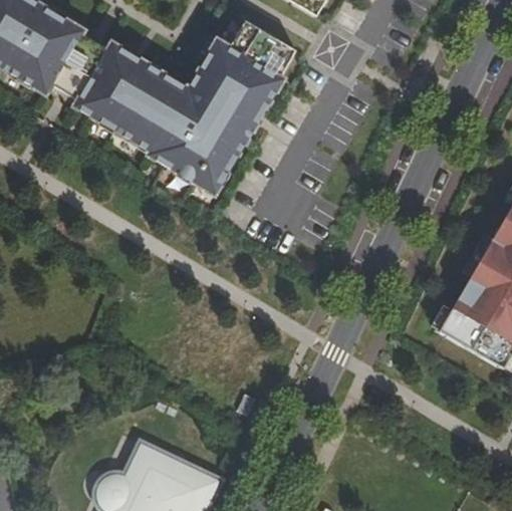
[(0,66),(45,94),(50,85),(82,33),(83,31),(40,5),(42,1),(40,0),(0,0),(0,66)]
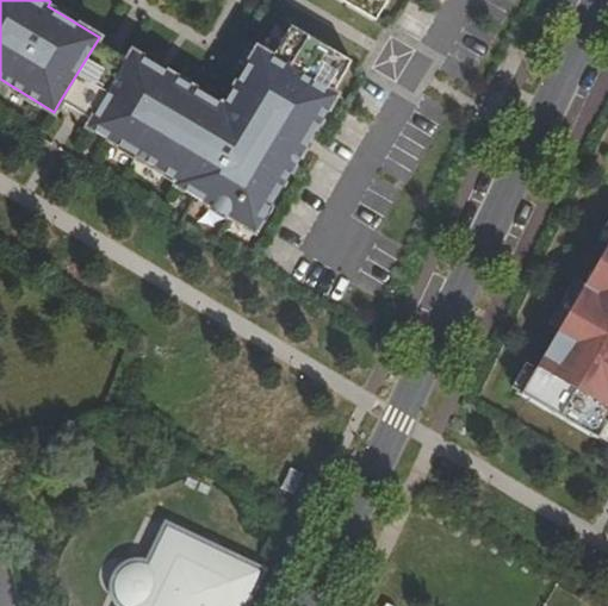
[(346,0),(376,17),(385,0),(346,0)]
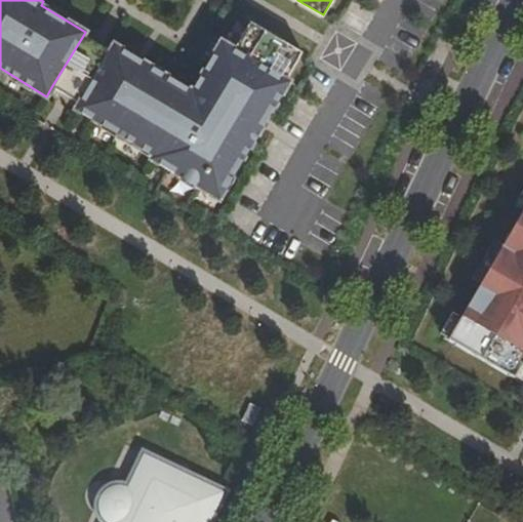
[(194,88),(114,44),(110,50),(80,104),(76,111),(158,157),(156,160),(225,199),(263,131),(272,115),(287,88),(282,86),(303,49),(251,19),(236,47),(222,39),(194,88)]
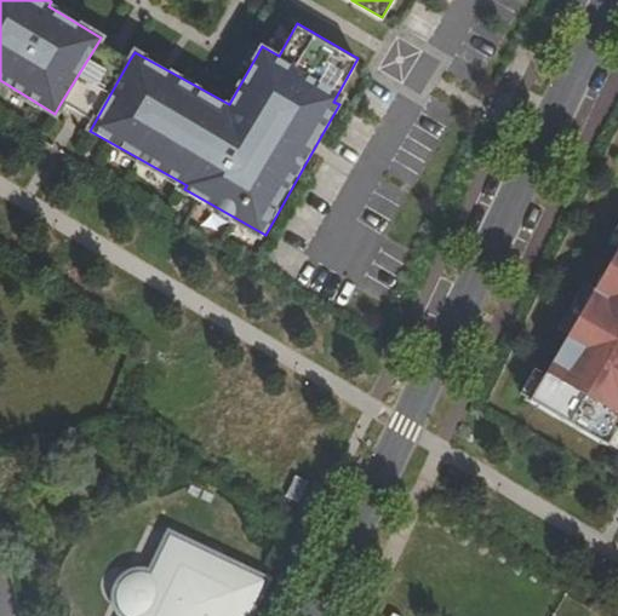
[(130,59),(99,40),(61,103),(95,122),(130,59)]
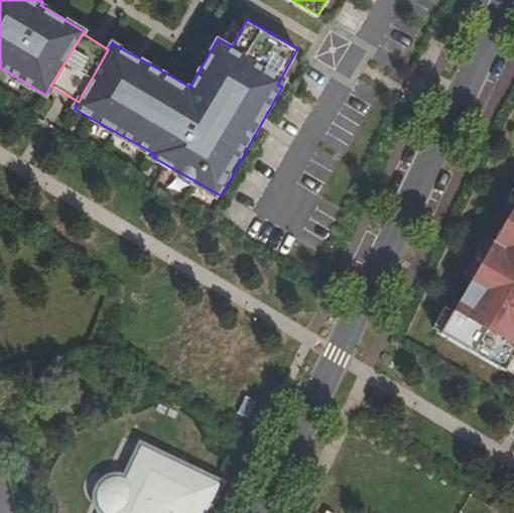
[(270,115),(267,113),(258,129),(261,131),(270,115)]
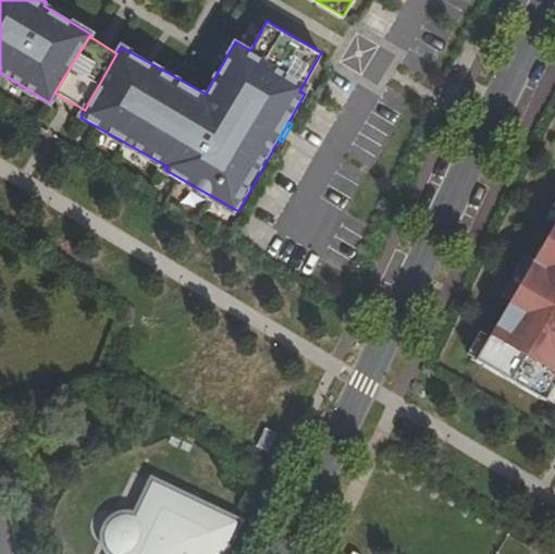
[(554,198),(545,216),(554,221),(554,220),(554,198)]
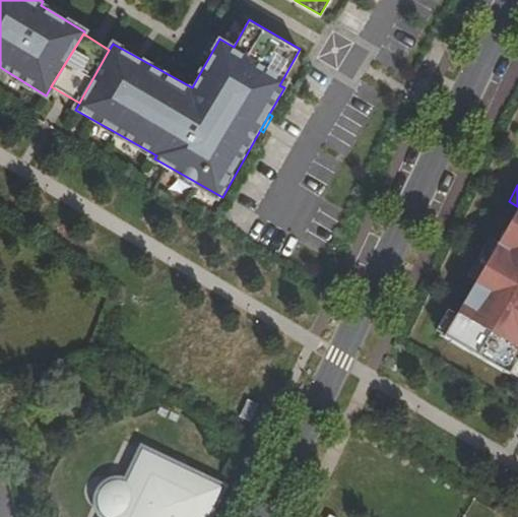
[(517,205),(517,206),(499,240),(476,278),(456,312),(444,332),(444,334),(509,373),(517,357),(517,205)]
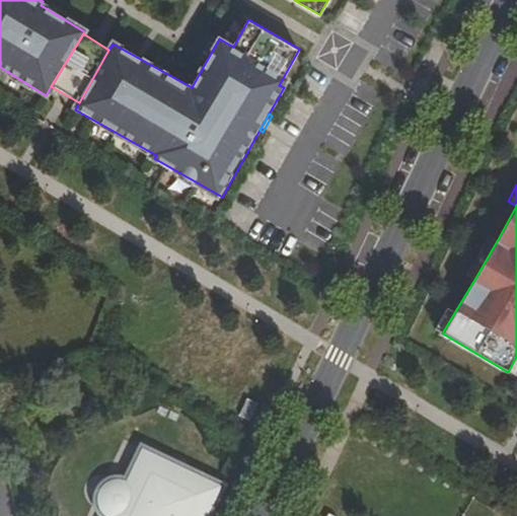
[(466,273),(475,278),(498,239),(489,234),(466,273)]
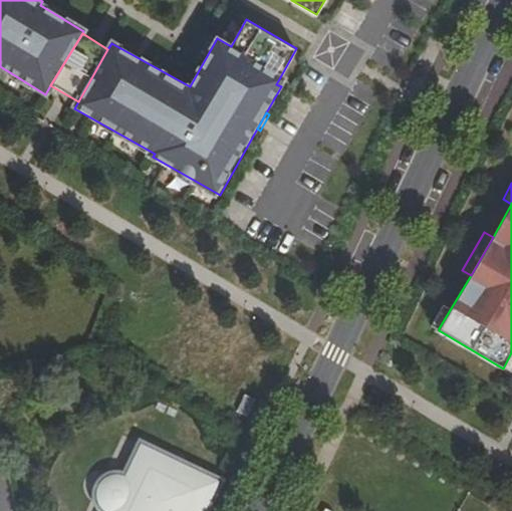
[(439,328),(451,308),(442,303),(431,323),(439,328)]
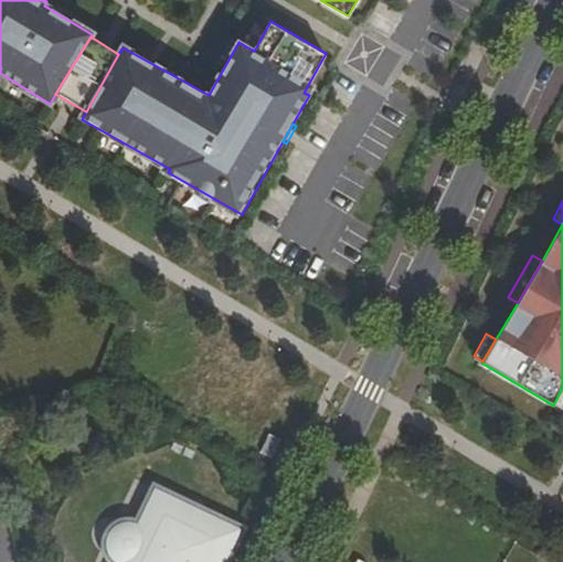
[(153,487),(117,561),(223,561),(240,529),(153,487)]
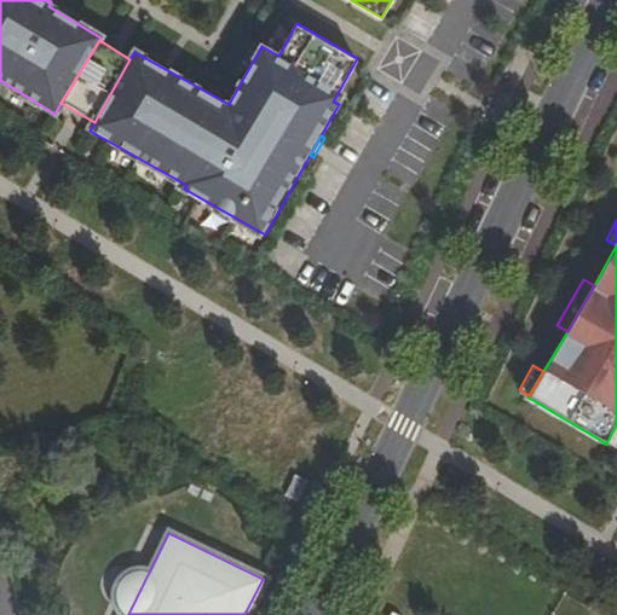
[(127,614),(128,614),(149,573),(136,570),(125,574),(116,584),(115,596),(119,608),(127,614)]
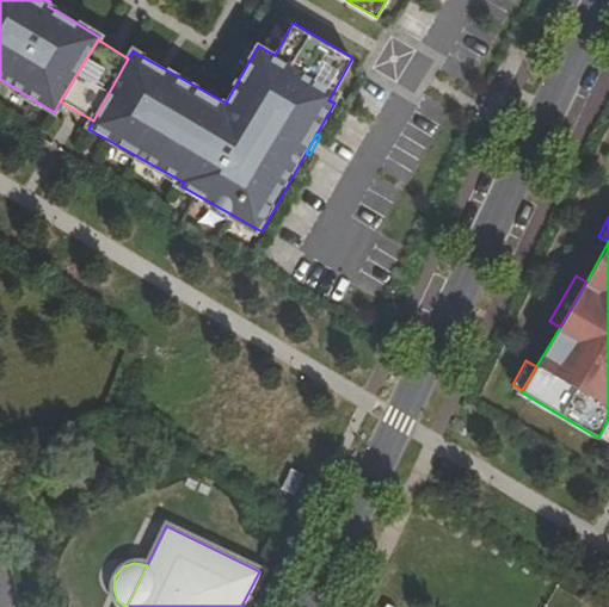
All buildings are outlined.
